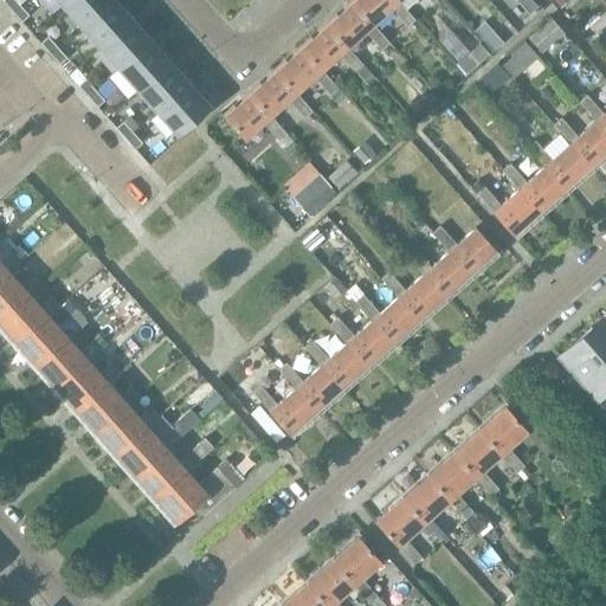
[(13,0),(4,0),(2,1),(12,12),(19,6),(13,0)]
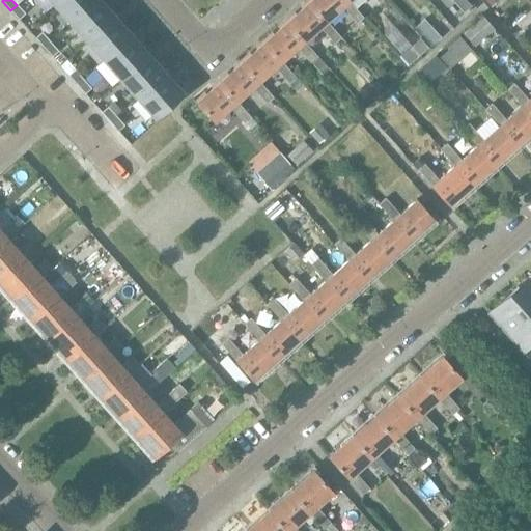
[(96,0),(59,0),(54,5),(71,24),(96,0)]
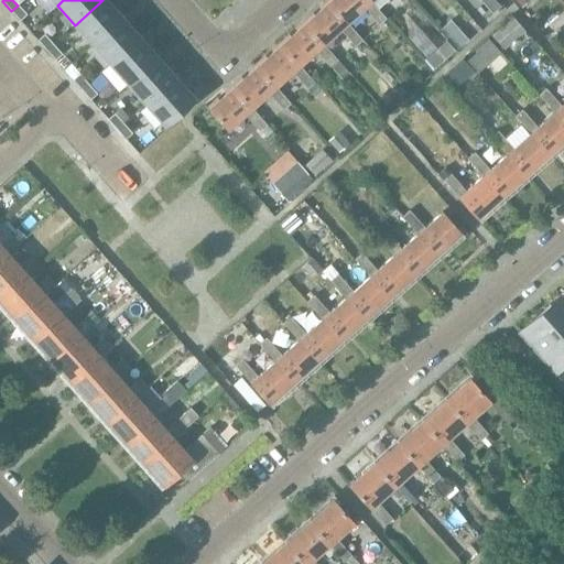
[(122,19),(111,6),(114,3),(109,0),(102,0),(75,25),(93,44),(122,19)]
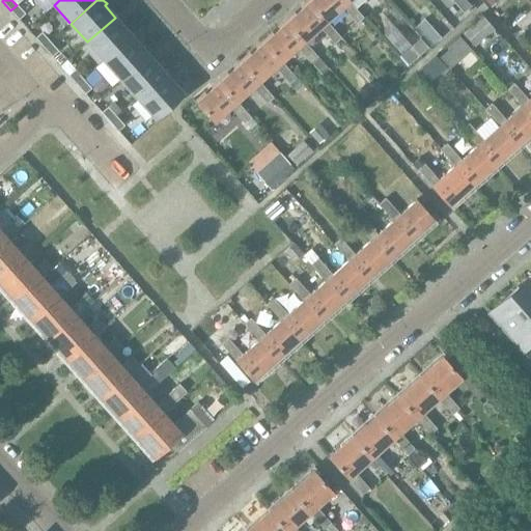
[(311,0),(309,2),(326,22),(327,22),(342,7),(357,24),(363,18),(348,1),(348,2),(346,0),(311,0)]
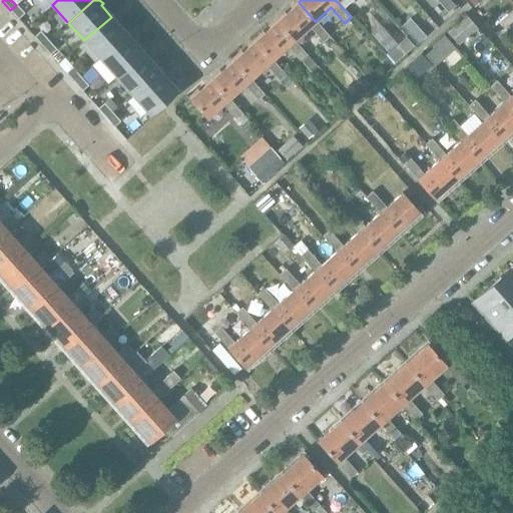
[(294,40),(309,26),(323,42),(329,36),(316,21),(315,21),(299,2),(277,22),(294,40)]
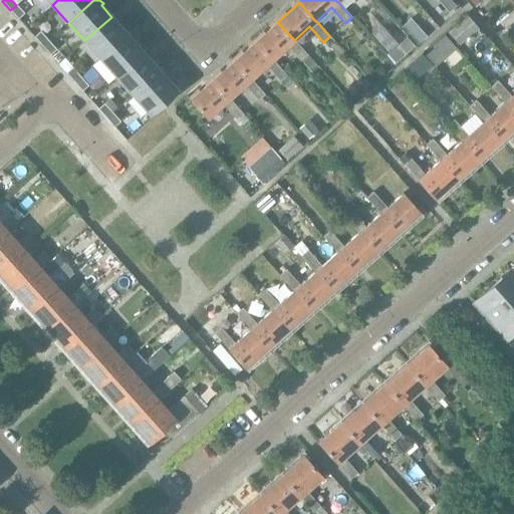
[(16,5),(10,10),(18,19),(24,14),(16,5)]
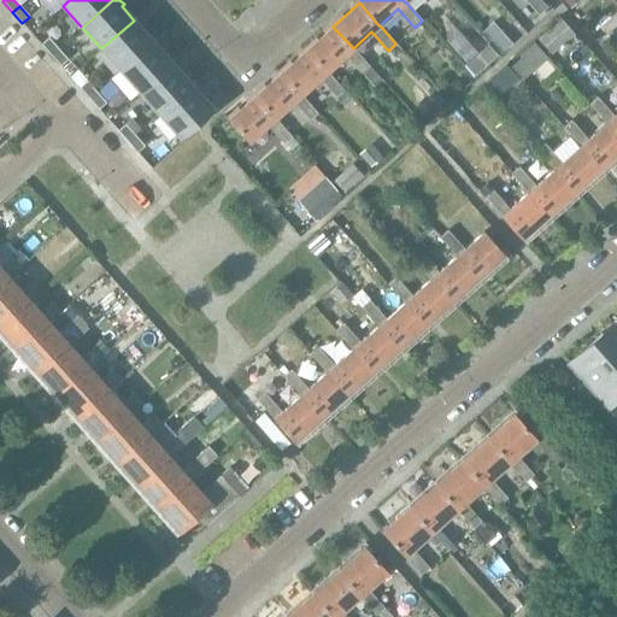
[(141,28),(144,25),(136,18),(134,21),(101,48),(121,70),(153,42),(141,28)]
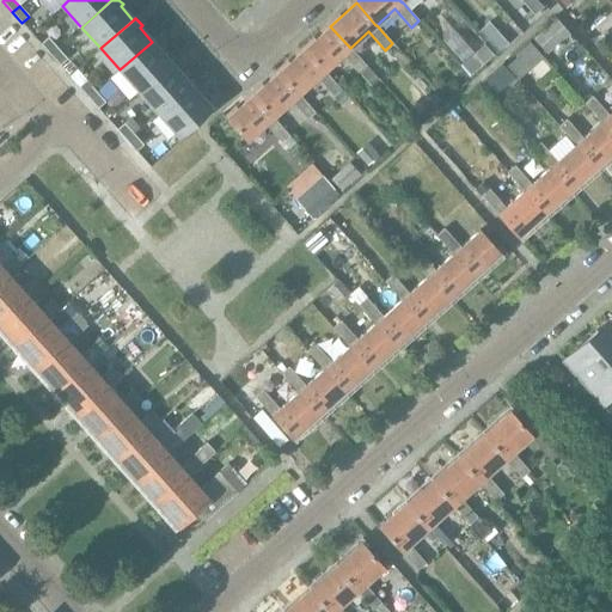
[(533,38),(545,53),(568,32),(556,19),(533,38)]
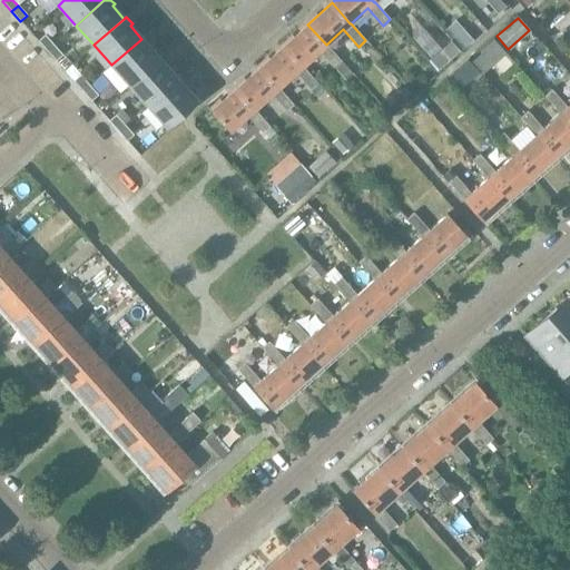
[(335,68),(342,62),(326,45),(307,25),(283,46),(302,67),(302,66),(320,51),(335,68)]
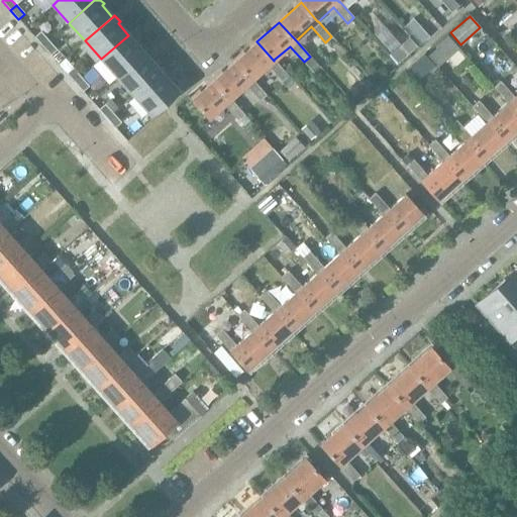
[(40,32),(34,37),(42,46),(48,41),(40,32)]
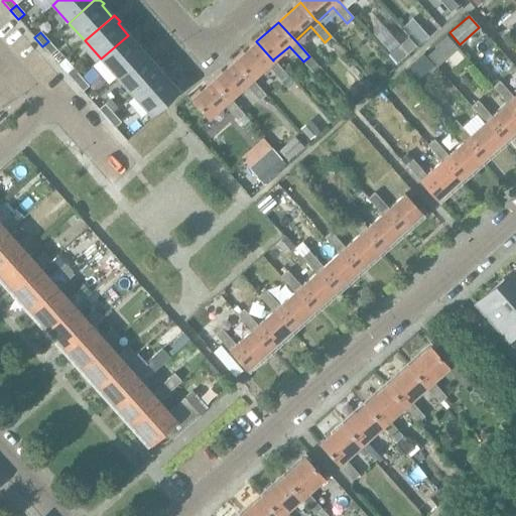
[(134,41),(136,39),(130,33),(128,35),(101,58),(117,77),(144,53),(134,41)]
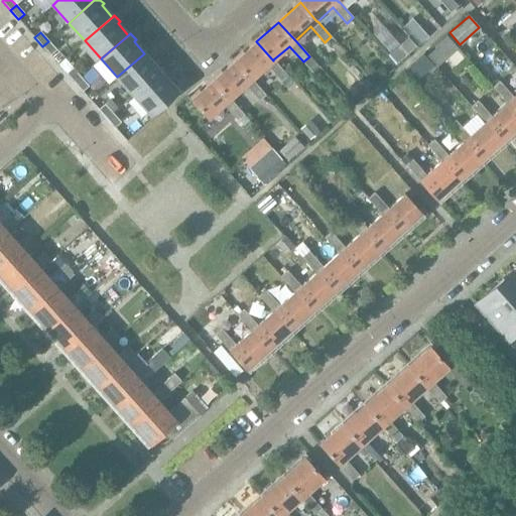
[(418,47),(408,36),(389,53),(398,65),(418,47)]
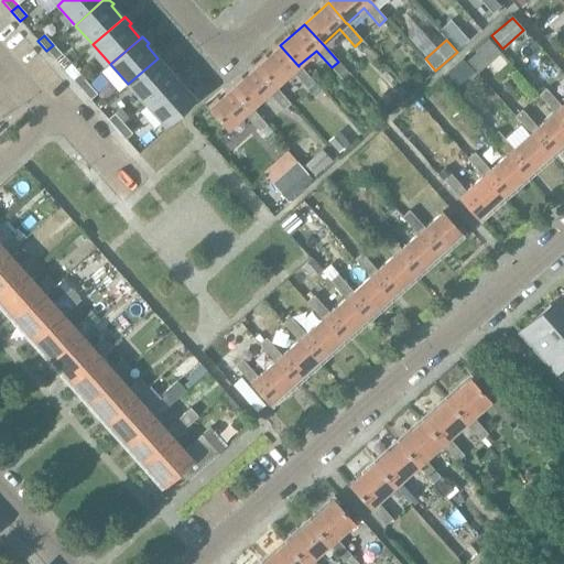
[(53,45),(46,51),(55,61),(62,55),(53,45)]
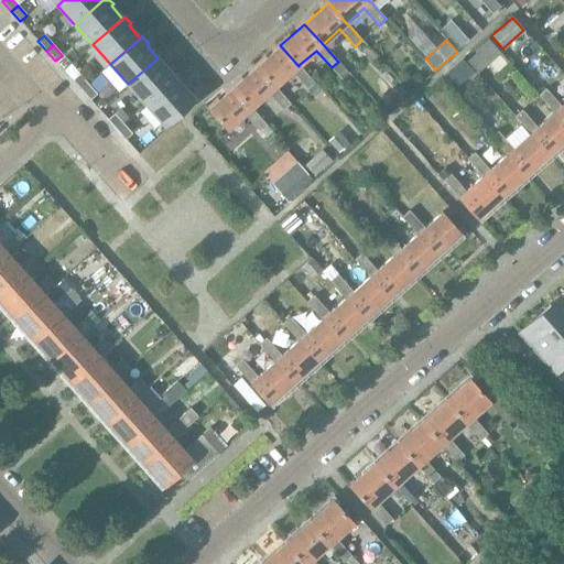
[(274,87),(275,87),(292,72),(307,89),(314,83),(299,65),(299,66),(280,45),(257,66),(274,87)]
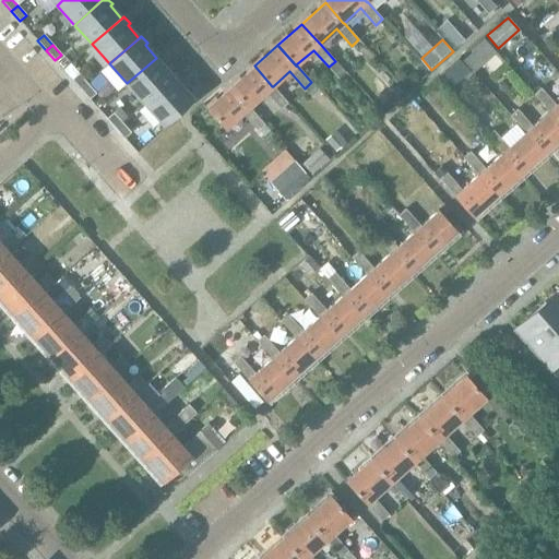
[(174,76),(163,64),(165,62),(158,56),(156,58),(127,83),(144,103),(174,76)]
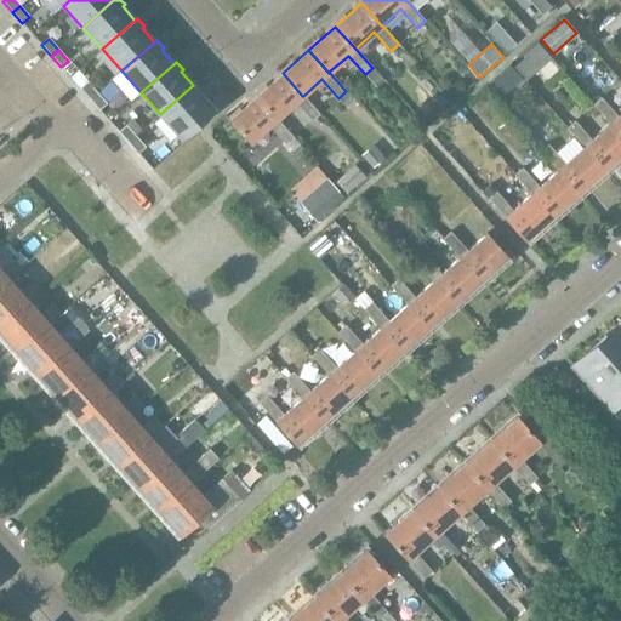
[(43,91),(60,79),(49,64),(32,77),(43,91)]
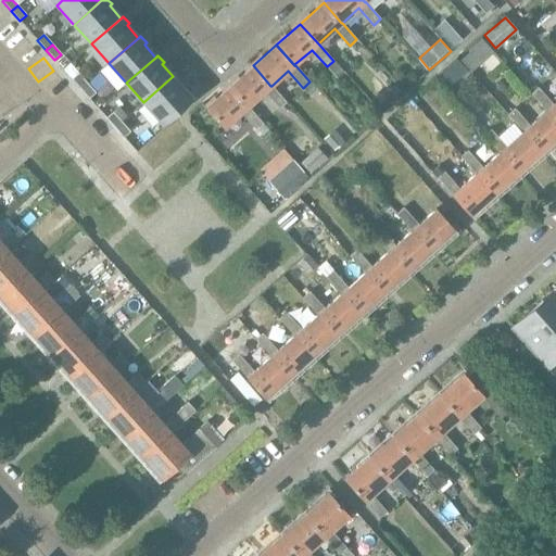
[(229,87),(248,106),(264,91),(279,109),(286,102),(272,86),(270,86),(253,65),(229,87)]
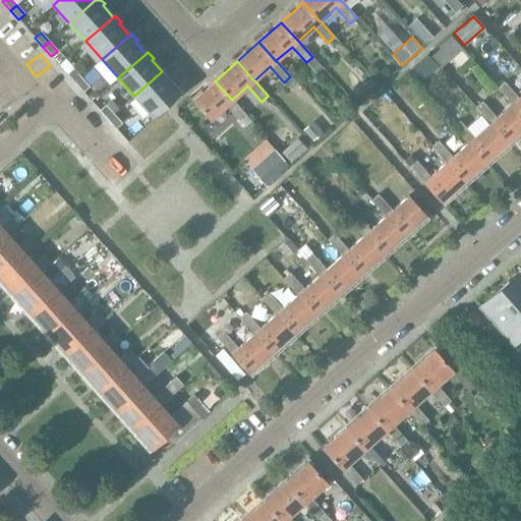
[(73,68),(67,74),(75,83),(81,77),(73,68)]
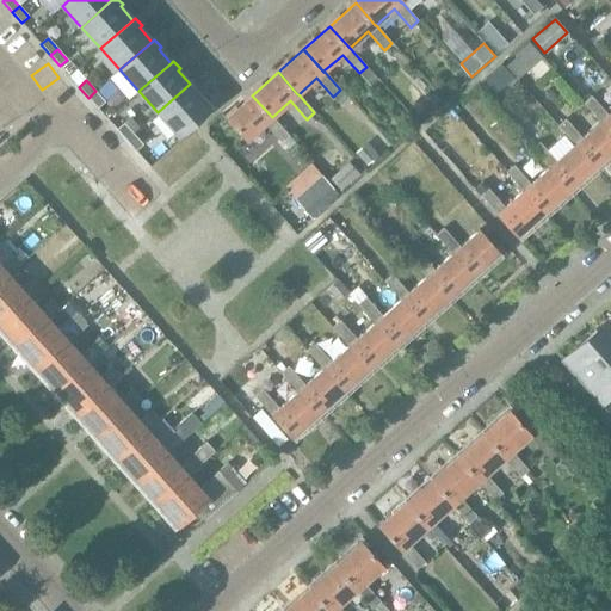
[(209,106),(196,92),(199,90),(192,81),(190,84),(158,112),(178,135),(209,106)]
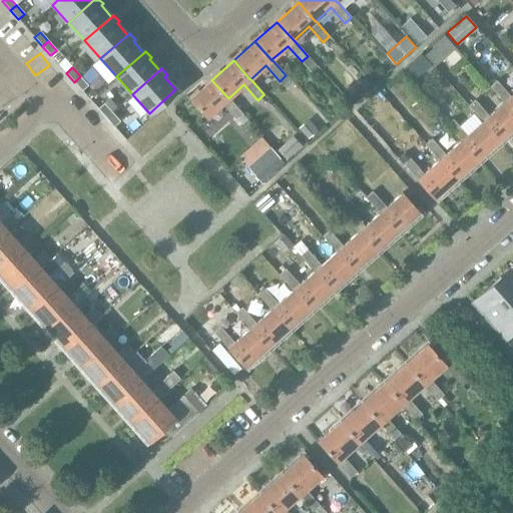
[(80,76),(74,82),(82,91),(88,85),(80,76)]
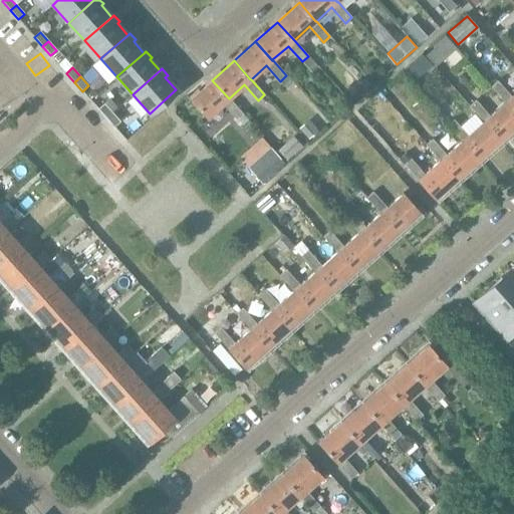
[(229,98),(212,80),(190,99),(207,118),(223,104),(237,119),(243,114),(229,98)]
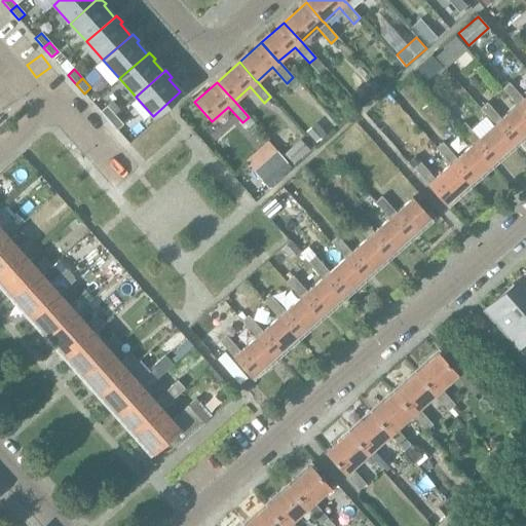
[(517,106),(517,105),(525,115),(525,97),(523,100),(509,83),(502,89),(517,106)]
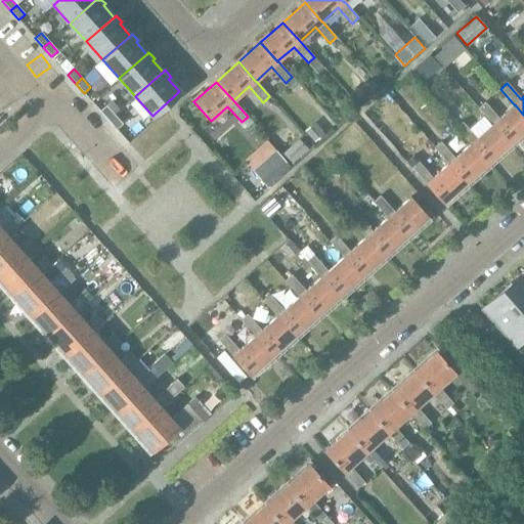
[(492,125),(510,143),(523,130),(523,115),(515,104),(515,105),(498,119),(485,103),(478,108),(492,125)]
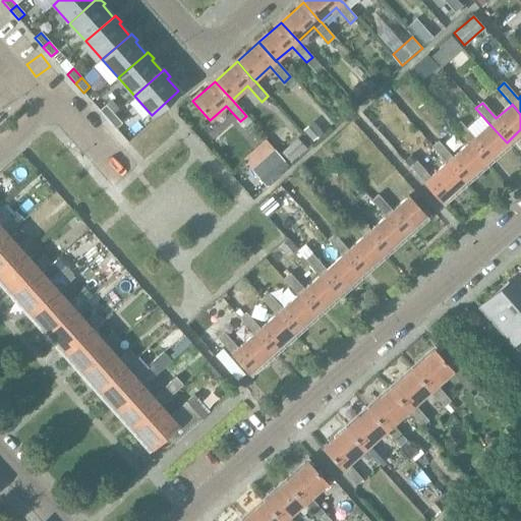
[(106,105),(100,111),(108,120),(114,114),(106,105)]
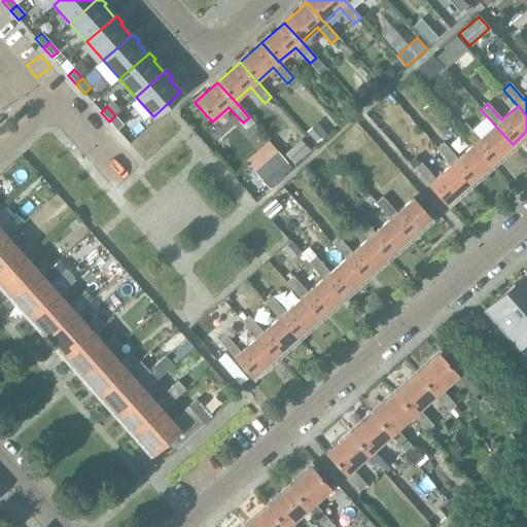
[(115,115),(109,121),(117,131),(124,125),(115,115)]
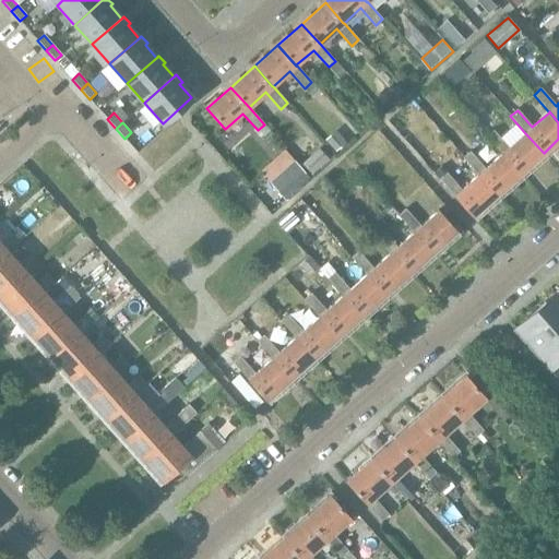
[(525,133),(509,147),(494,131),(487,138),(501,154),(502,154),(520,175),(544,153),(525,133)]
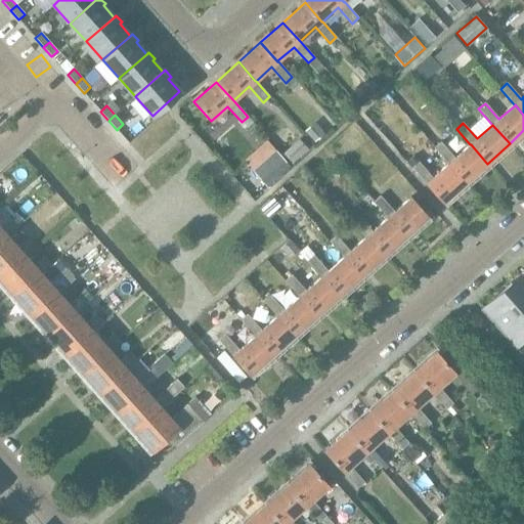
[(448,164),(466,183),(487,164),(471,144),(470,144),(454,159),(440,142),(434,148),(448,164)]
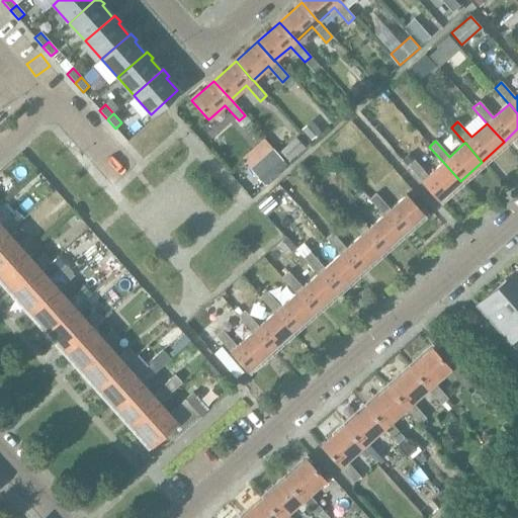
[(438,201),(460,181),(443,162),(427,176),(402,148),(396,154),(421,182),(438,201)]
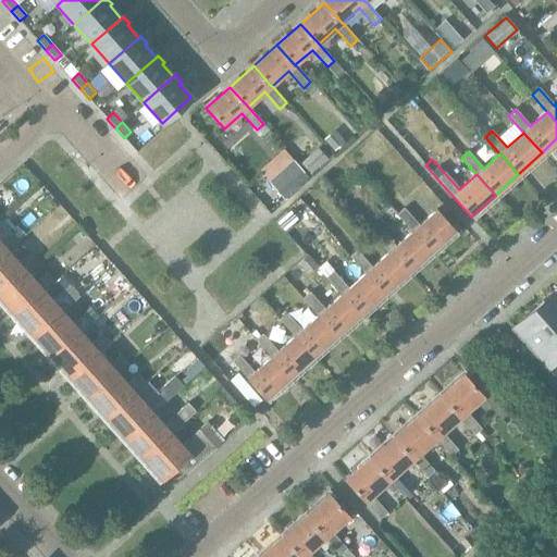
[(397,214),(412,232),(430,252),(455,231),(436,210),(419,225),(404,209),(397,214)]
